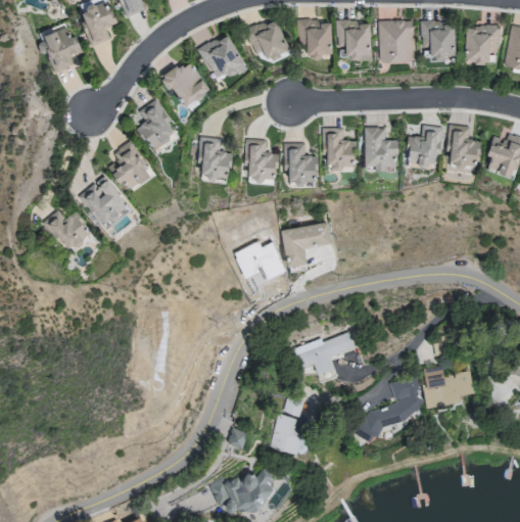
[(114,39),(110,26),(115,25),(108,0),(107,0),(81,8),(93,46),(114,39)]
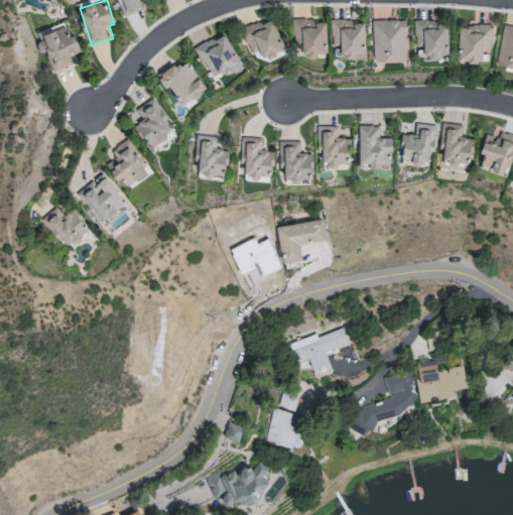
[(121,0),(126,16),(145,10),(141,0),(121,0)]
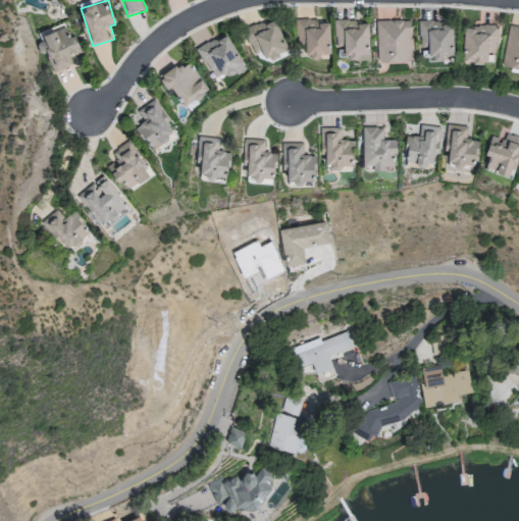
[(277,17),(256,25),(258,29),(248,33),(257,56),(265,53),(269,62),(291,55),(277,17)]
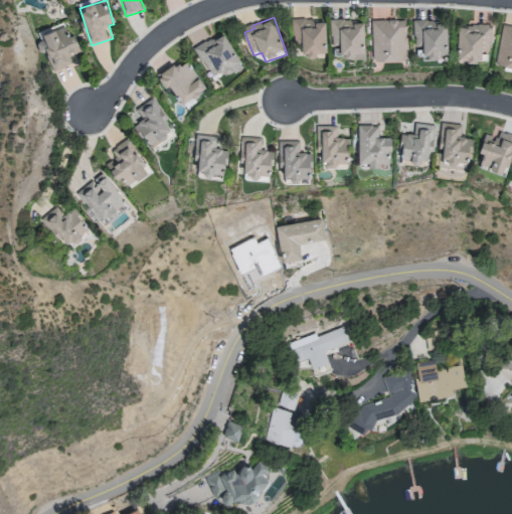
[(373,20),(374,61),(407,60),(406,19),(373,20)]
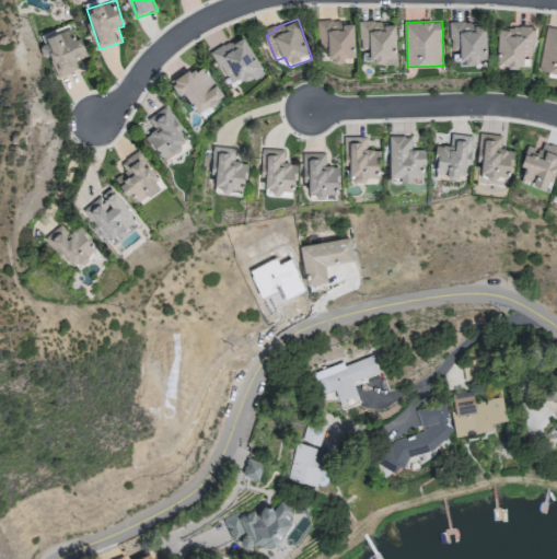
[(356,22),(320,23),(322,61),(346,61),(346,57),(357,57),(356,22)]
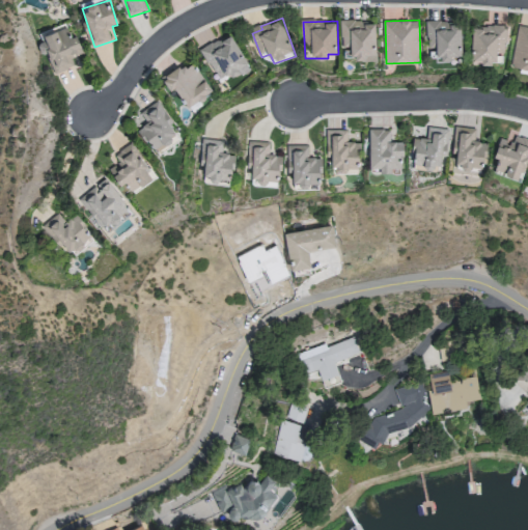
[(377,21),(344,21),(344,48),(345,48),(345,57),(356,57),(357,61),(378,61),(377,21)]
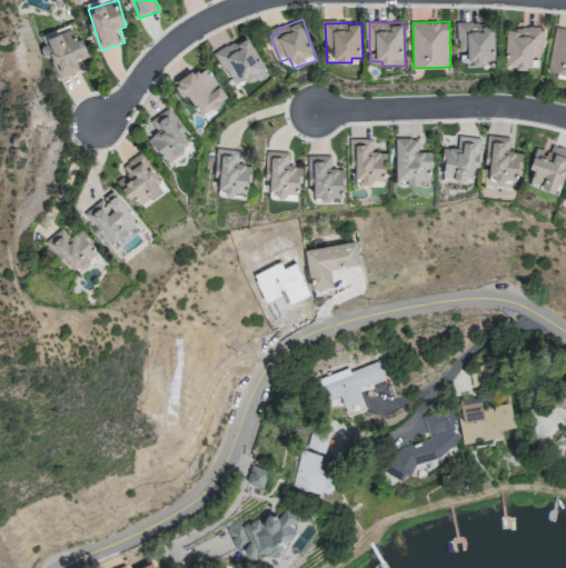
[(496,59),(496,23),(459,23),(460,63),(485,62),(484,59),(496,59)]
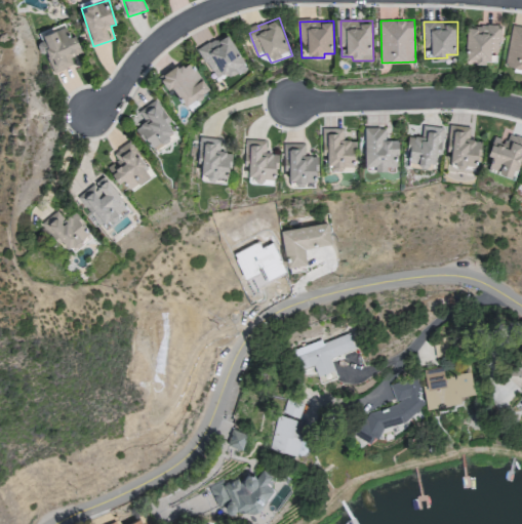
[(507,66),(521,68),(521,27),(514,26),(507,66)]
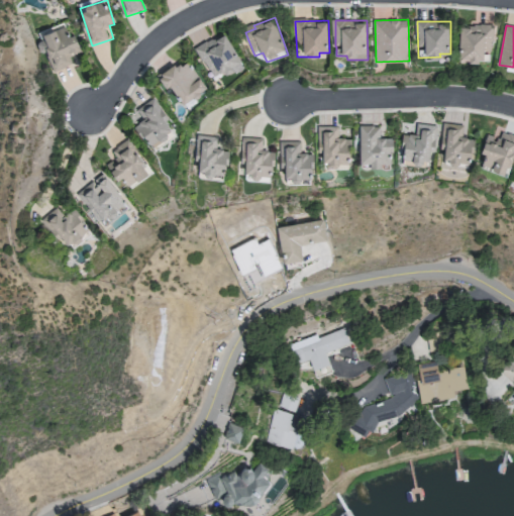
[(81,53),(78,34),(69,36),(68,27),(38,33),(42,53),(48,52),(52,71),(79,66),(77,54),(81,53)]
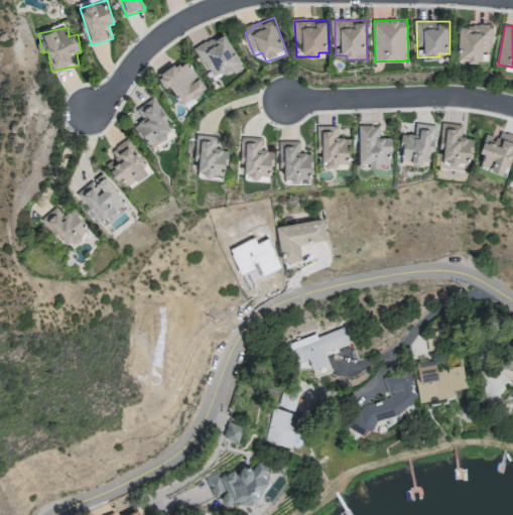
[(198,47),(213,78),(226,72),(228,76),(244,68),(227,33),(198,47)]
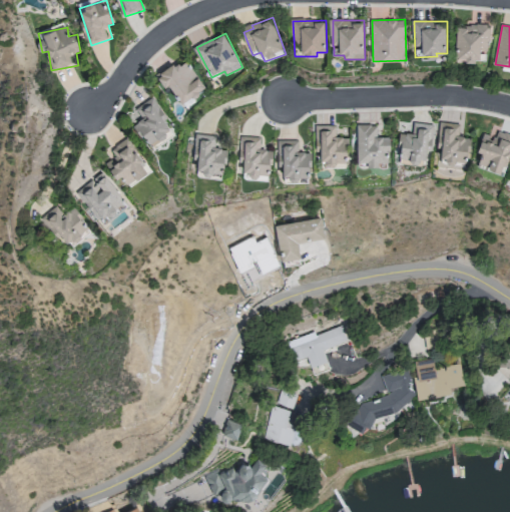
[(206,87),(185,57),(158,77),(166,89),(170,86),(183,104),(206,87)]
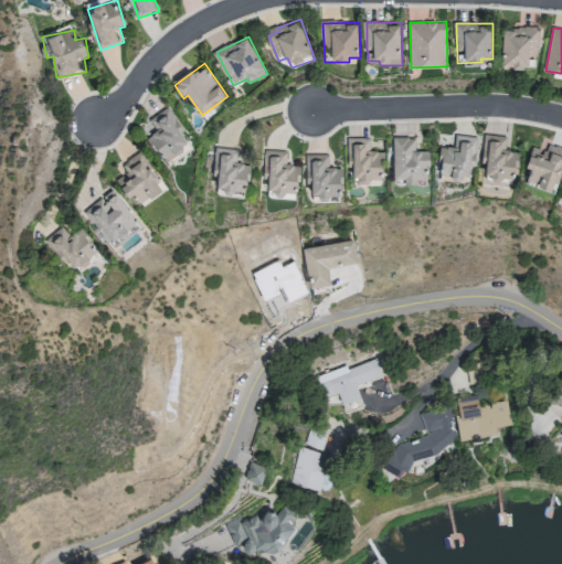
[(149,137),(167,165),(193,148),(168,108),(150,119),(158,131),(149,137)]
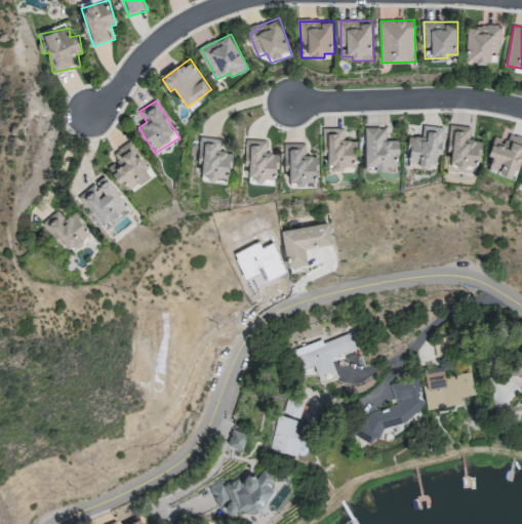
[(443,127),(425,126),(424,137),(410,136),(409,163),(442,164),(443,127)]
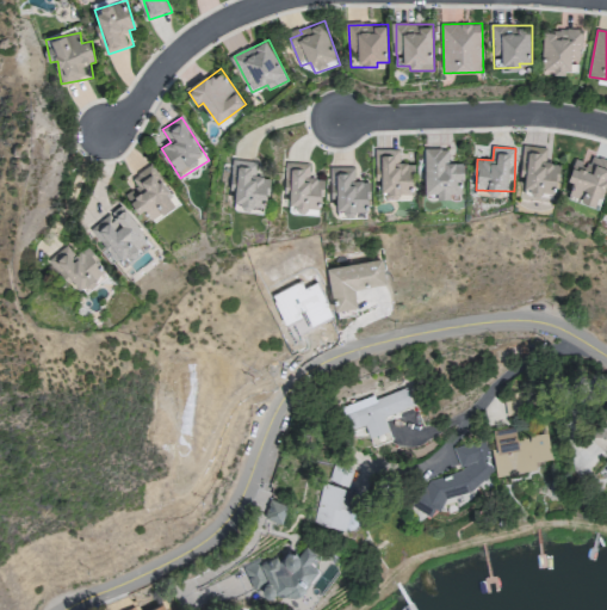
[(558,197),(561,162),(547,162),(547,148),(524,147),(522,178),(527,178),(526,196),(558,197)]
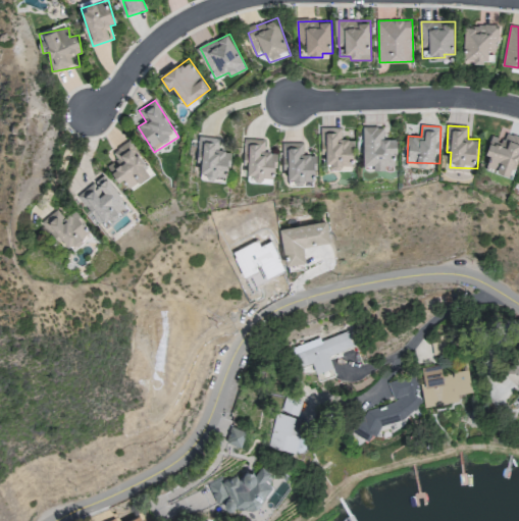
[(355,170),(354,140),(343,140),(343,127),(322,127),(322,155),(327,155),(328,171),(355,170)]
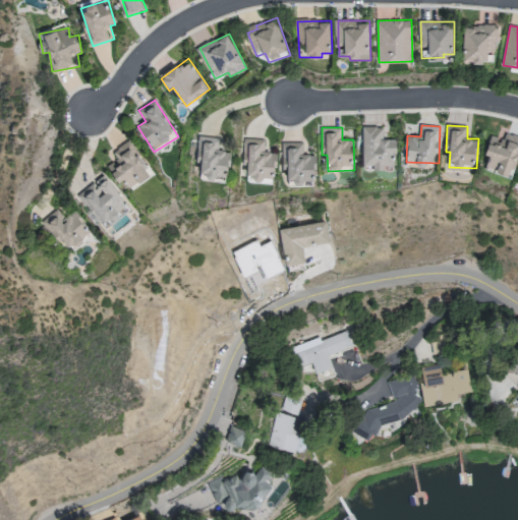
[(364,165),(375,165),(375,170),(386,170),(386,165),(397,164),(397,138),(385,138),(385,127),(363,127),(364,165)]
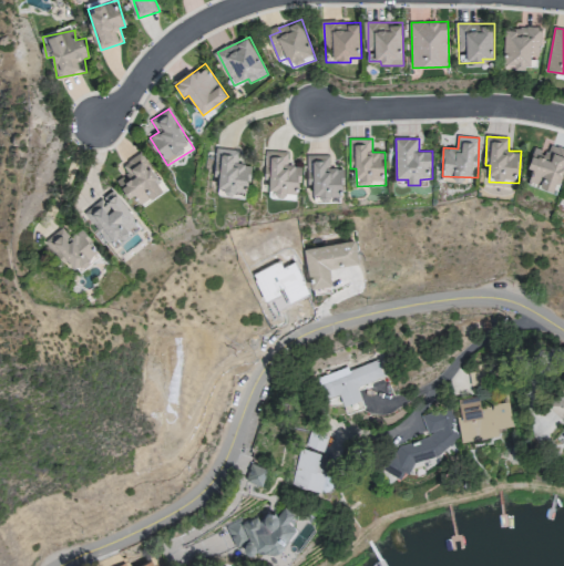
[(563,147),(552,144),(550,152),(535,148),(530,167),(534,168),(530,182),(559,191),(563,175),(563,147)]
